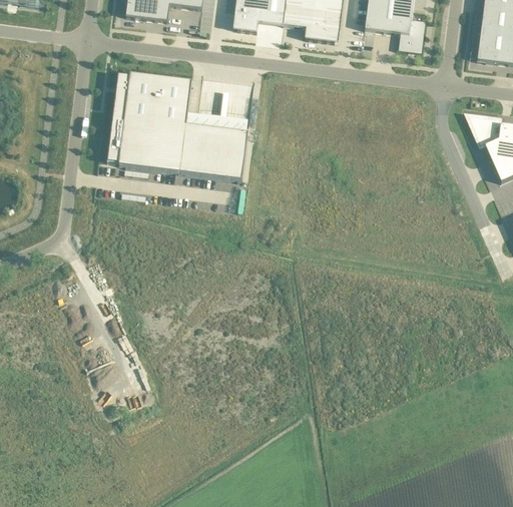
[(126,0),(125,14),(167,19),(170,3),(202,7),(203,0),(126,0)]
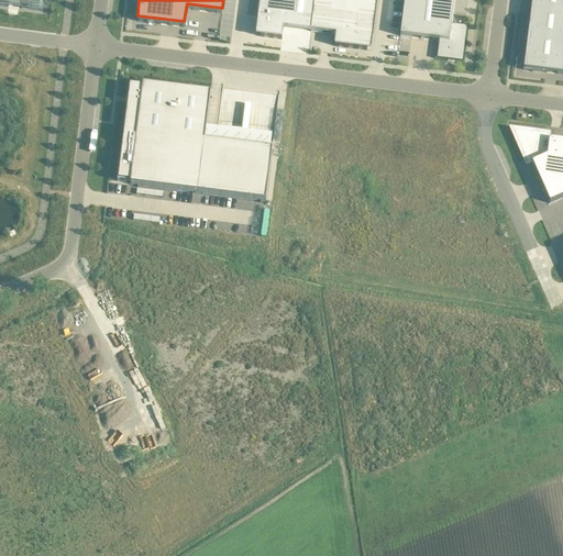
[(258,0),(257,13),(262,13),(261,31),(282,33),(286,0),(313,0),(310,25),(335,29),(334,40),(367,44),(368,28),(374,28),(376,0),(258,0)]
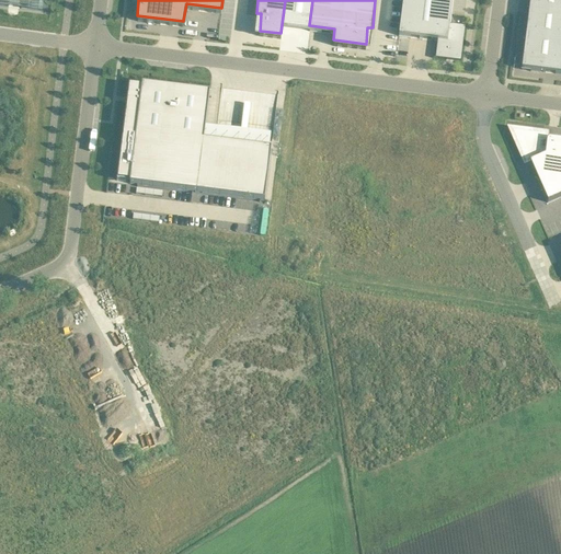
[(401,0),(398,30),(437,35),(435,53),(460,56),(466,20),(450,18),(451,0),(401,0)]
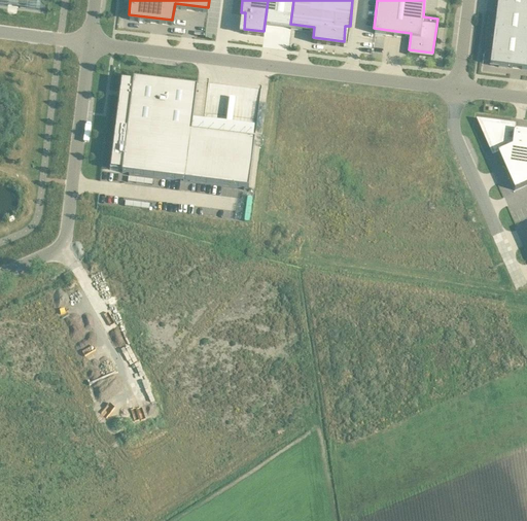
[(497,0),(490,60),(526,64),(526,0),(497,0)]
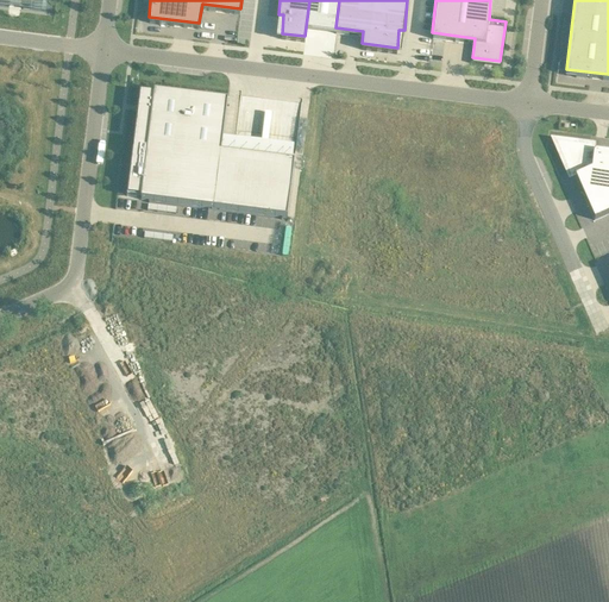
[(140,86),(127,189),(142,190),(142,194),(288,212),(295,155),(221,146),(228,94),(155,85),(155,88),(140,86)]
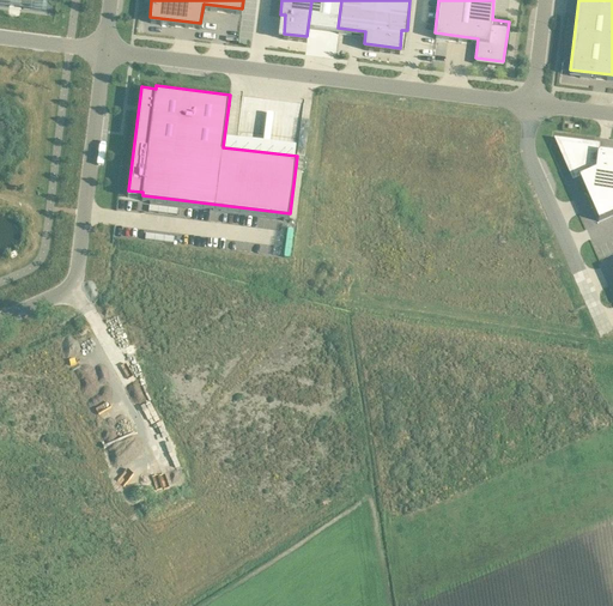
[(599,216),(612,208),(612,146),(598,145),(598,147),(592,146),(593,140),(559,137),(574,167),(578,164),(581,170),(578,171),(599,216)]
